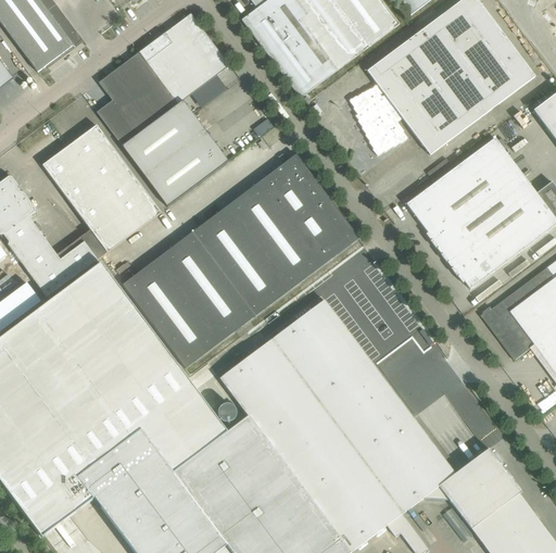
[(0,0),(0,20),(38,70),(46,64),(81,37),(53,0),(0,0)]
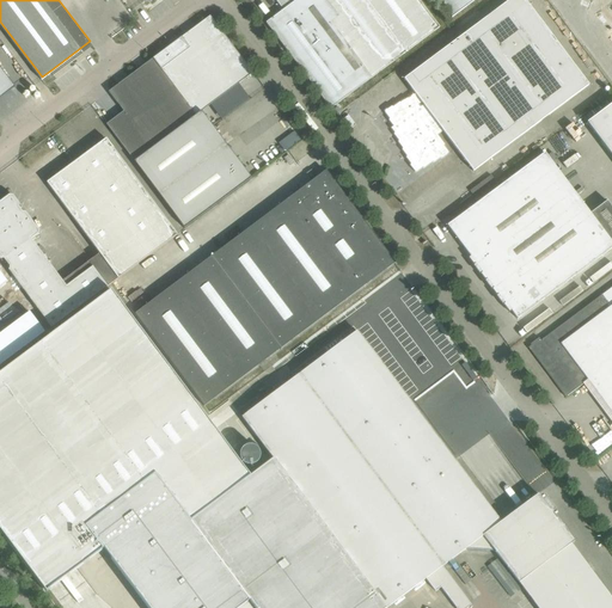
[(277,0),(282,7),(265,19),(330,105),(372,74),(331,19),(338,13),(328,0),(277,0)]
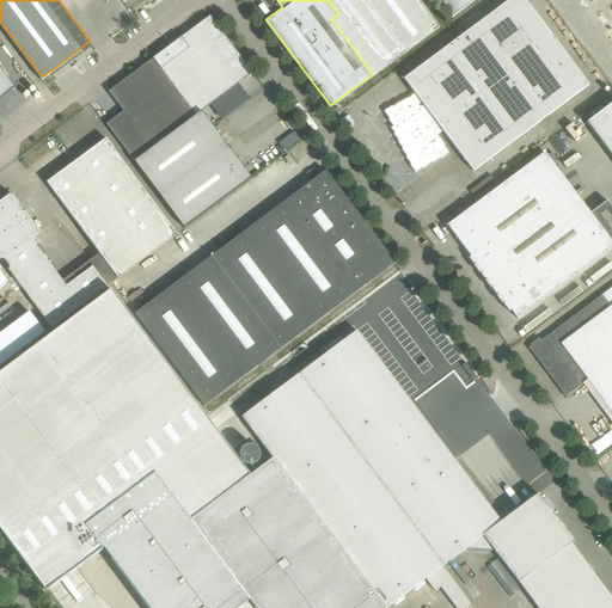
[(328,0),(338,13),(331,19),(372,74),(404,50),(439,24),(420,0),(328,0)]
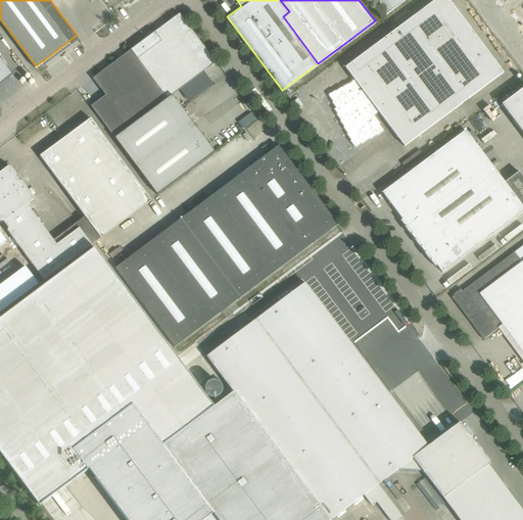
[(431,0),(345,65),(354,78),(349,82),(347,82),(342,86),(341,85),(336,89),(334,89),(329,92),(329,94),(333,99),(332,100),(339,109),(337,111),(336,112),(340,117),(340,119),(343,125),(343,126),(347,131),(346,132),(350,138),(350,139),(354,144),(355,145),(361,141),(362,141),(369,136),(371,137),(376,133),(377,133),(382,129),(383,128),(379,123),(380,122),(374,112),(378,109),(405,144),(503,71),(448,0),(431,0)]
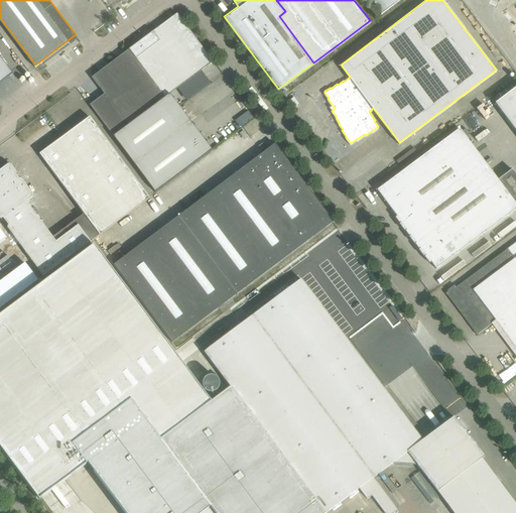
[(371,0),(381,12),(397,0),(371,0)]
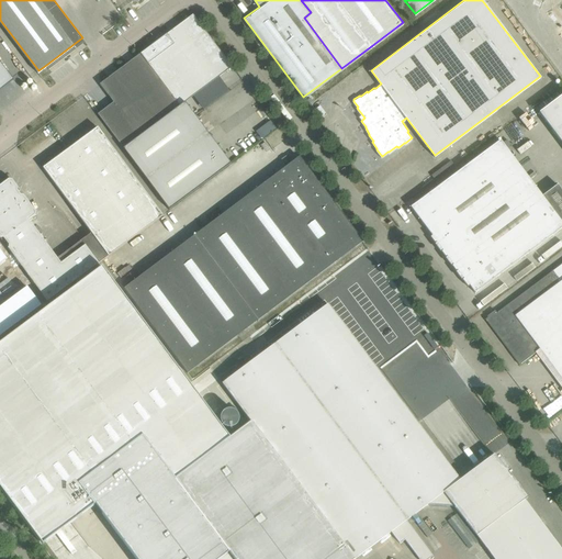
[(515,0),(561,62),(561,0),(515,0)]
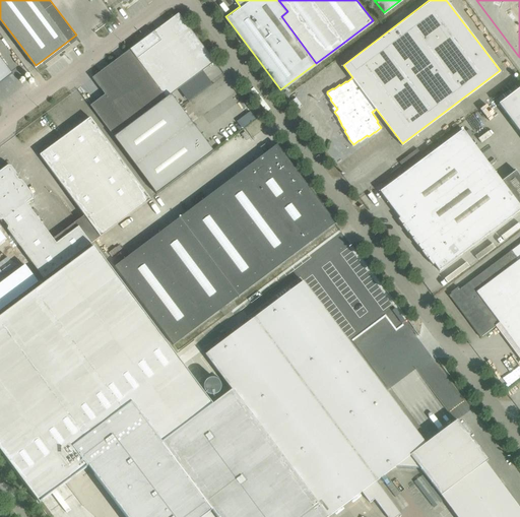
[(124,52),(122,53),(157,102),(171,92),(214,59),(178,11),(166,20),(145,36),(124,52)]
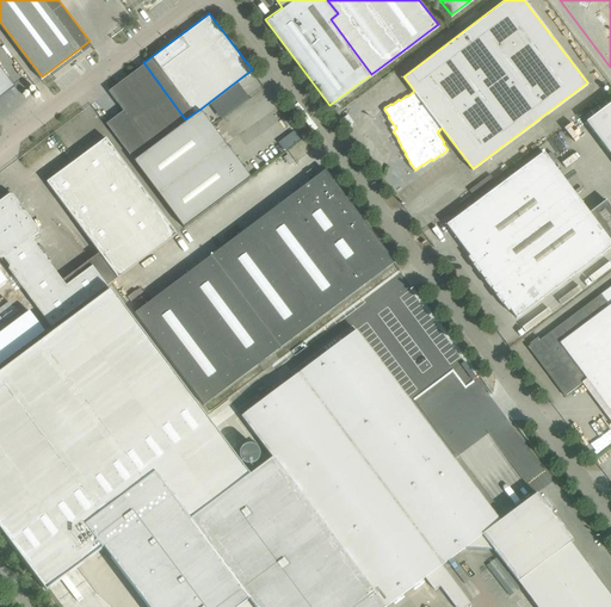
[(137,67),(109,88),(123,109),(106,121),(134,158),(185,119),(143,62),(137,67)]
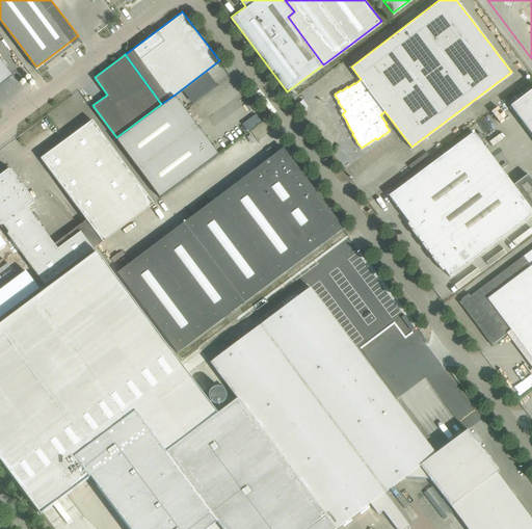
[(0,68),(5,64),(12,74),(0,56),(0,68)]
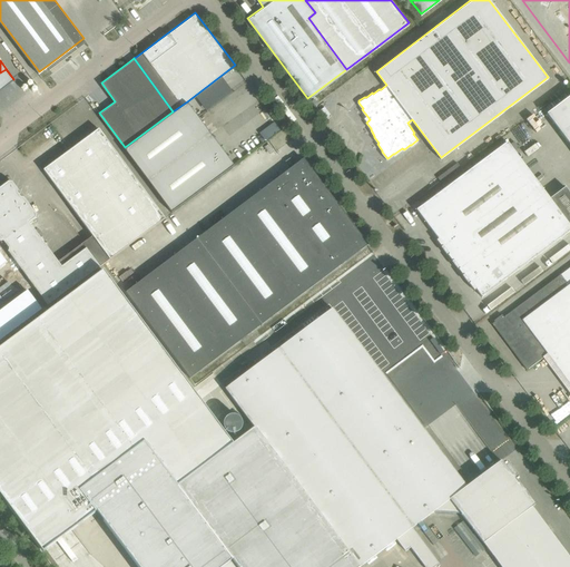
[(569,94),(547,111),(569,143),(569,94)]
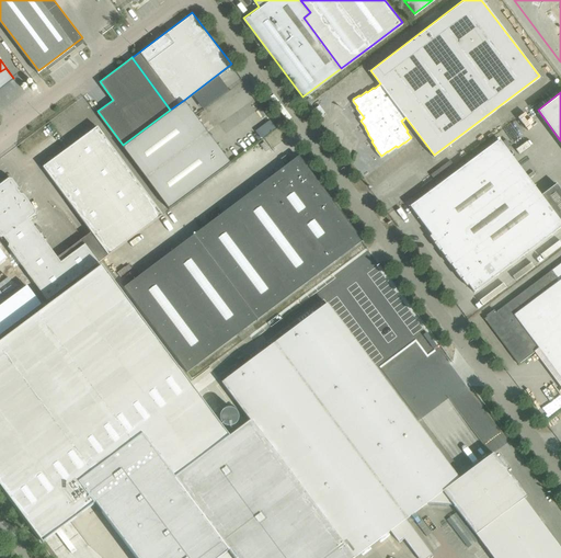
[(184,100),(170,110),(123,145),(169,207),(230,161),(184,100)]
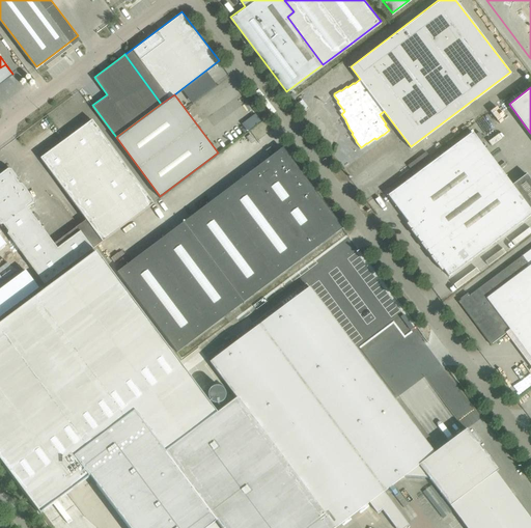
[(302,98),(298,101),(303,109),(304,109),(308,106),(302,98)]
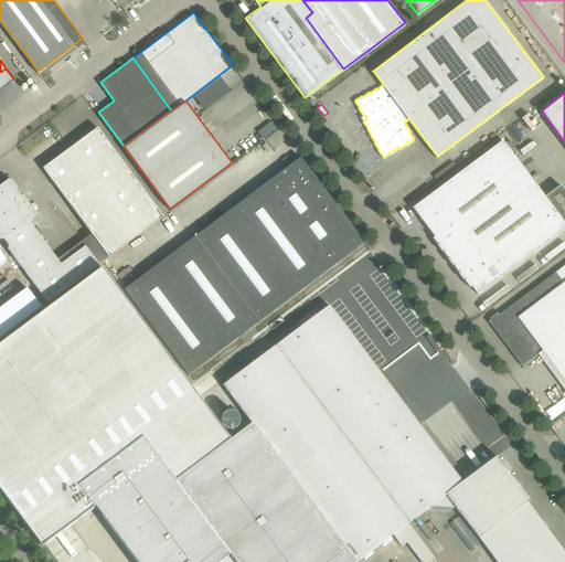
[(262,125),(265,131),(277,126),(274,119),(262,125)]
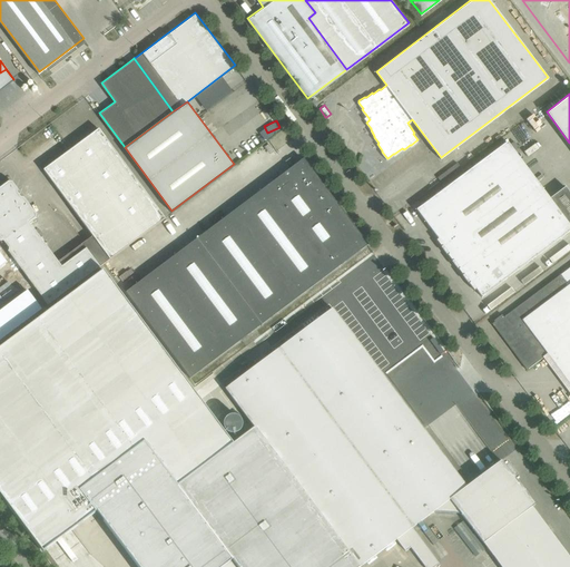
[(99,126),(43,167),(94,235),(82,242),(86,246),(61,264),(29,221),(36,215),(36,212),(23,195),(20,195),(17,191),(18,187),(12,179),(9,179),(0,185),(0,237),(0,238),(5,240),(9,245),(9,250),(47,303),(165,216),(99,126)]
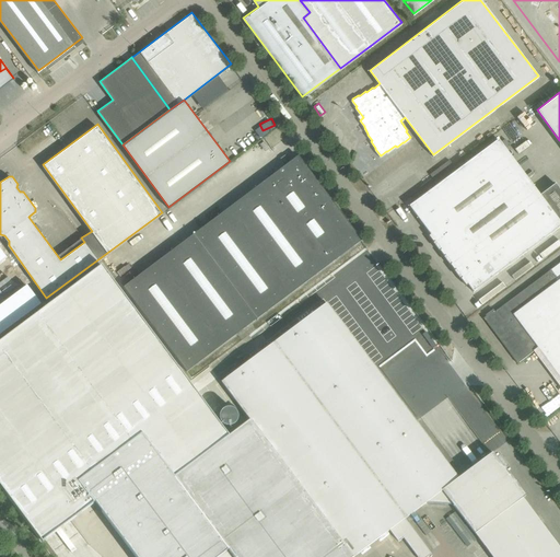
[(409,204),(431,232),(429,233),(466,283),(468,281),(474,289),(559,223),(559,185),(557,182),(543,194),(499,137),(409,204)]
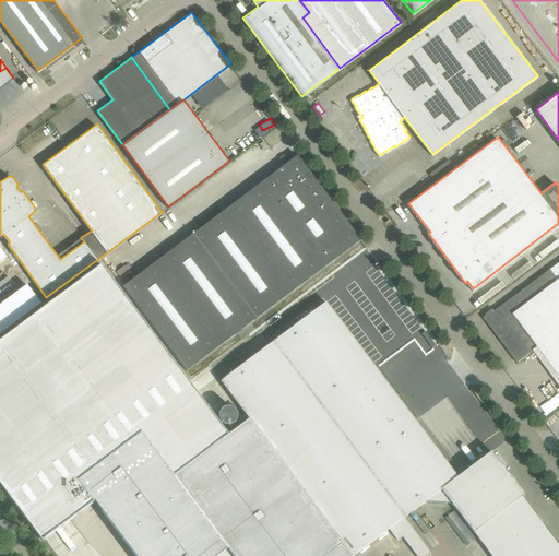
[(319,181),(316,178),(297,153),(122,284),(187,368),(360,237),(355,231),(349,223),(346,219),(319,181)]
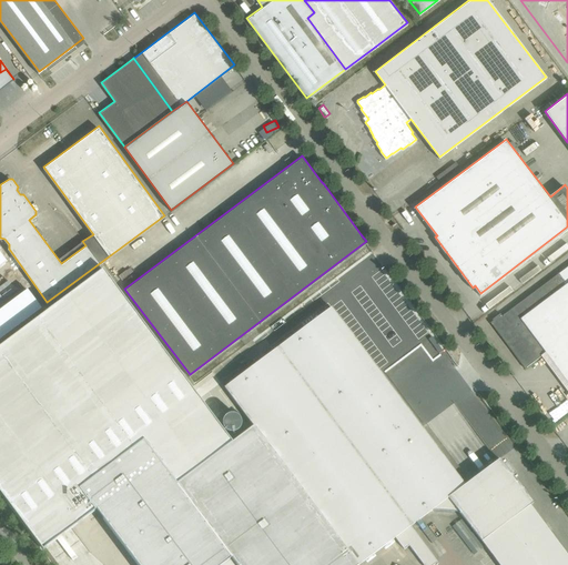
[(493,319),(490,320),(525,366),(545,351),(567,381),(567,265),(563,270),(503,314),(500,311),(492,318),(493,319)]
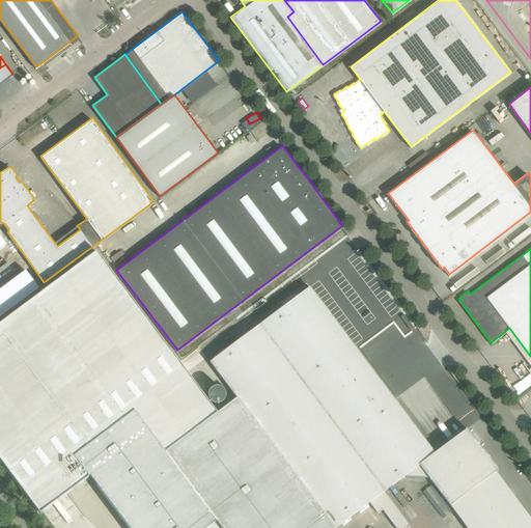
[(0,321),(0,459),(37,508),(39,511),(77,483),(89,474),(75,454),(135,410),(165,451),(217,411),(96,249),(0,321)]
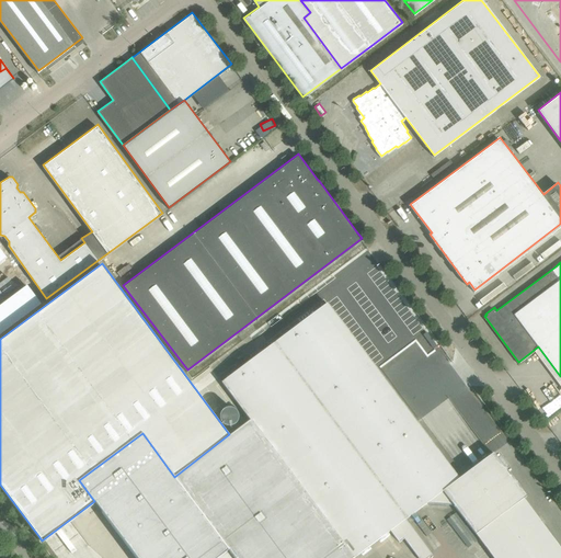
[(27,283),(15,292),(31,311),(42,303),(27,283)]
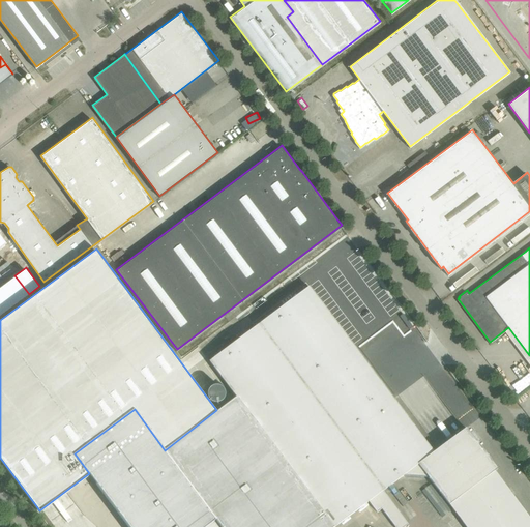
[(15,275),(4,284),(18,301),(29,294),(15,275)]
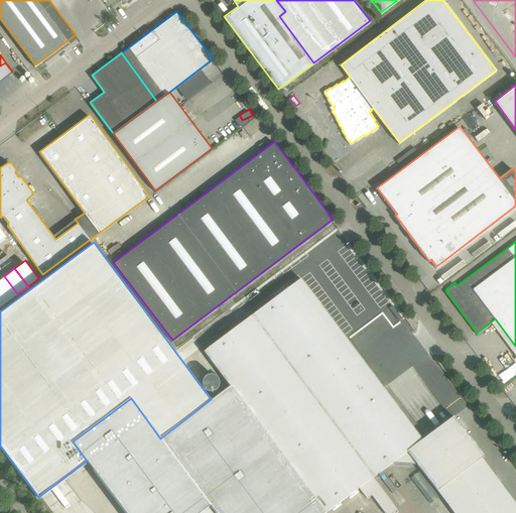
[(4,276),(0,278),(0,292),(7,301),(17,293),(4,276)]
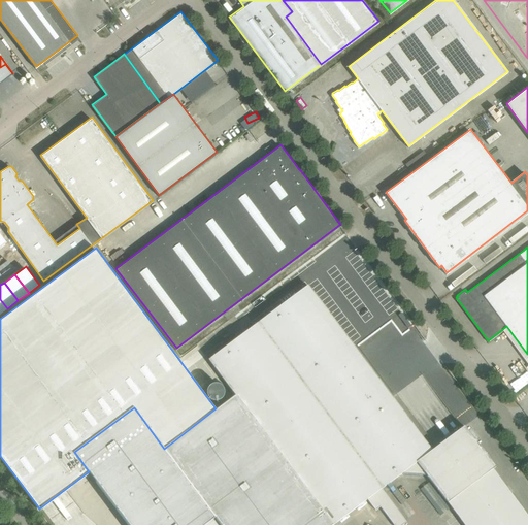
[(307,283),(208,358),(235,394),(332,523),(367,497),(375,507),(380,504),(395,524),(398,524),(406,520),(382,486),(401,471),(432,449),(307,283)]
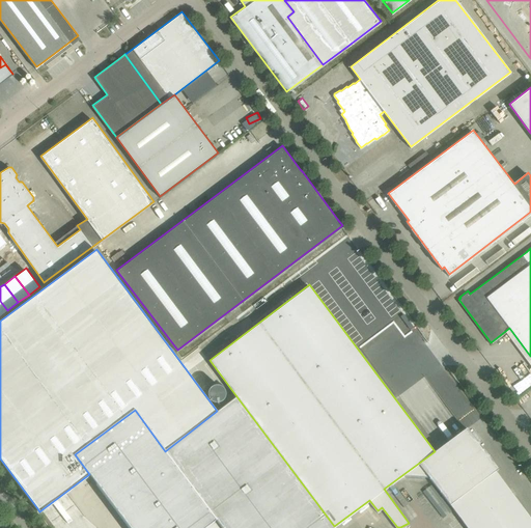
[(217,411),(165,451),(222,527),(331,527),(334,526),(236,396),(217,411)]
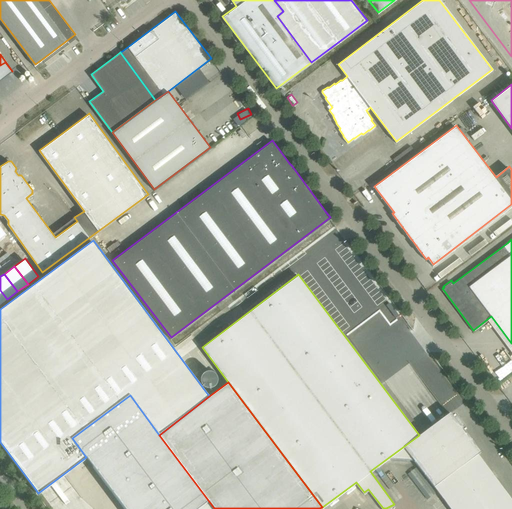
[(130,395),(72,438),(86,457),(125,508),(214,508),(159,435),(130,395)]
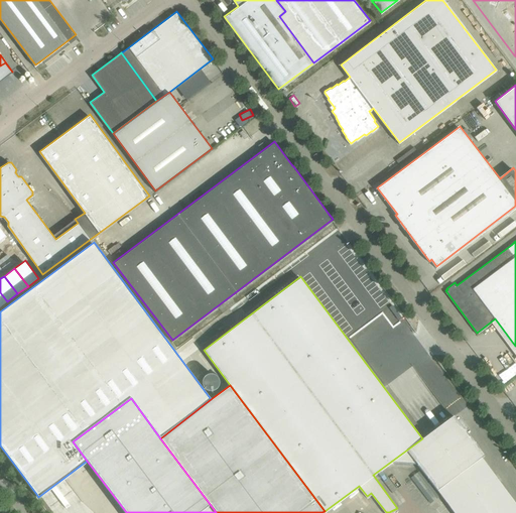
[(416,463),(455,512),(515,512),(515,503),(481,457),(484,454),(454,414),(422,438),(392,461),(416,463)]
